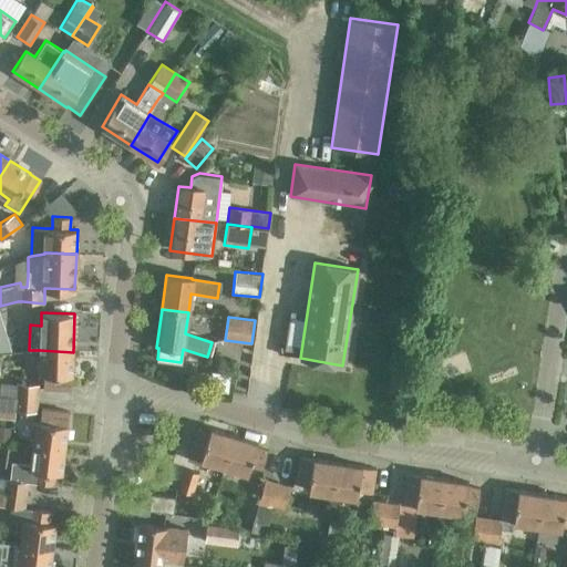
[(72,389),(72,375),(73,352),(40,350),(39,374),(43,374),(43,388),(72,389)]
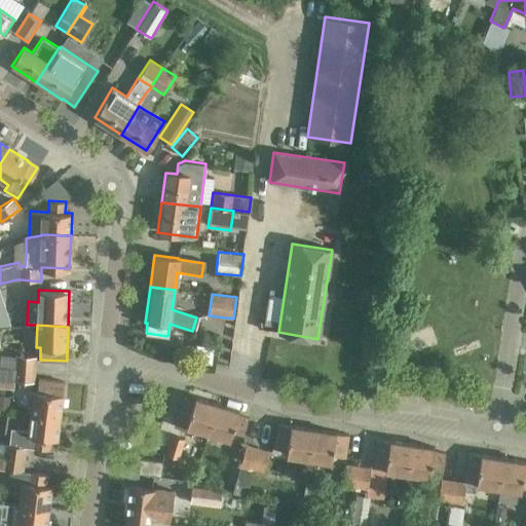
[(14,367),(36,369),(37,357),(14,354),(14,357),(0,355),(0,366),(14,368),(14,367)]
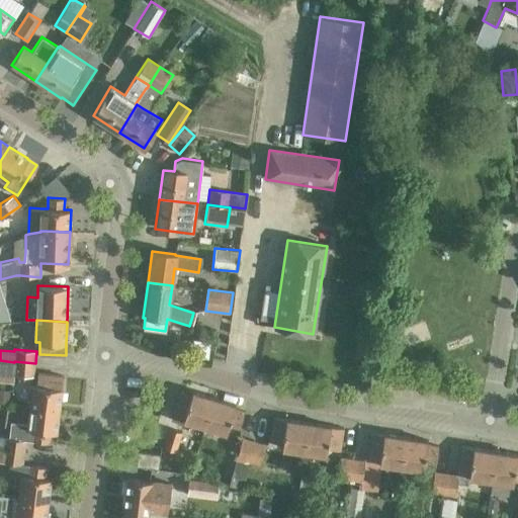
[(14,362),(0,360),(0,361),(13,363),(12,375),(34,377),(35,363),(14,361),(14,362)]
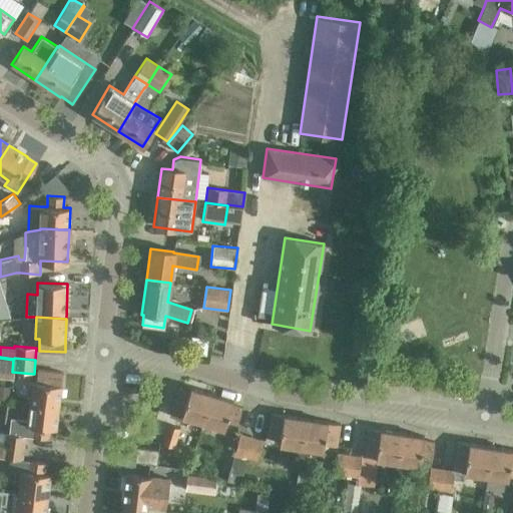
[(62,383),(63,372),(37,369),(36,380),(33,380),(30,402),(59,406),(62,383)]
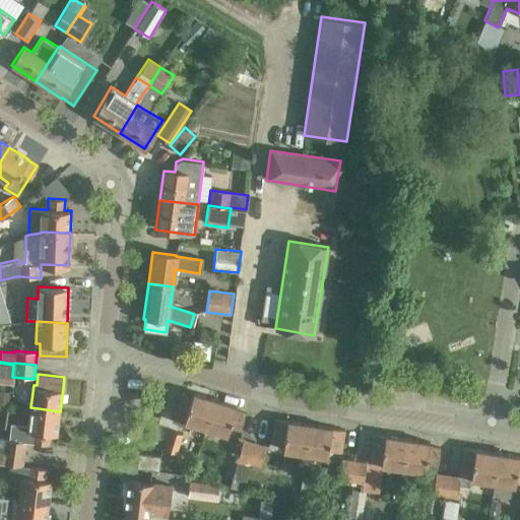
[(182,393),(178,410),(175,419),(207,429),(215,399),(194,393),(194,396),(182,393)]
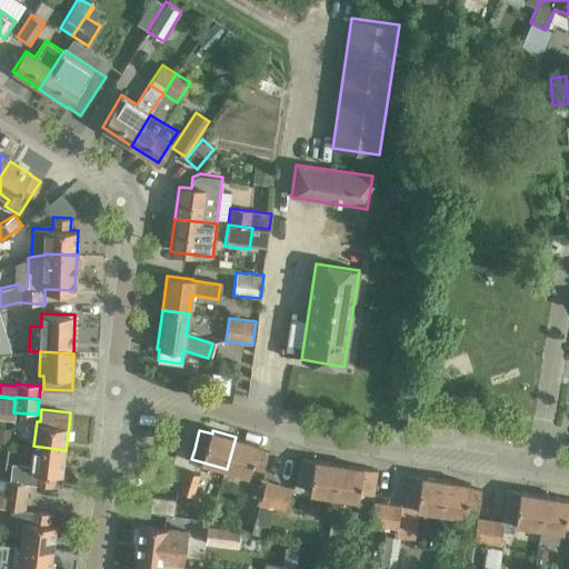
[(269,451),(258,448),(259,443),(236,437),(227,469),(250,476),(252,468),(263,471),(269,451)]
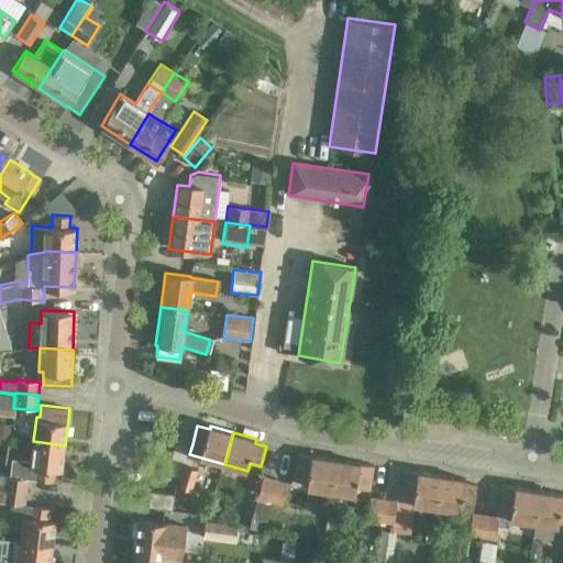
[(0,487),(28,492),(29,477),(54,481),(55,468),(62,470),(65,445),(33,441),(31,460),(13,457),(11,475),(0,473),(0,487)]
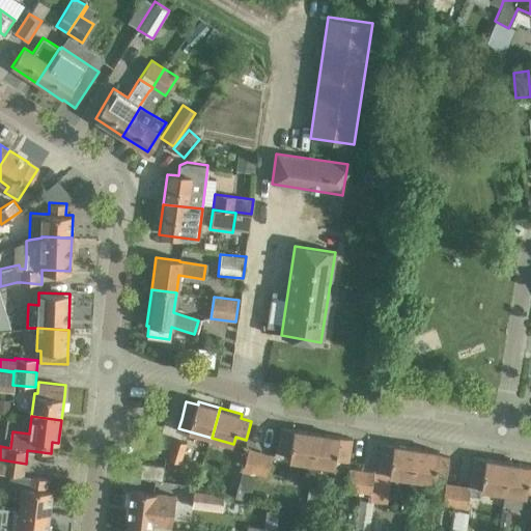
[(313,464),(317,434),(295,430),(280,428),(277,449),(291,451),(290,460),(313,464)]
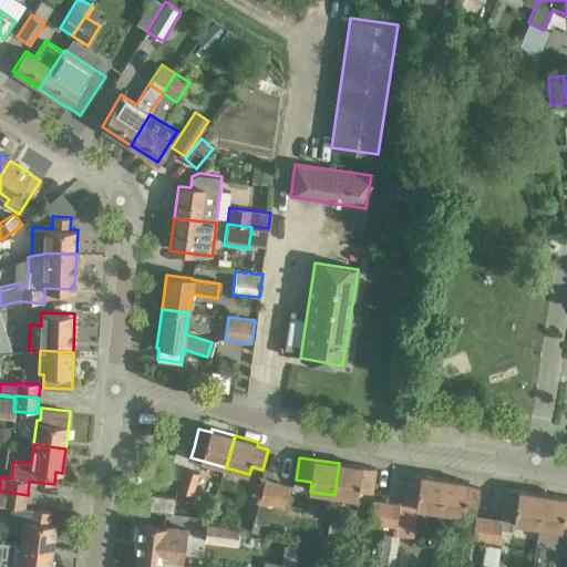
[(377,468),(339,463),(334,495),(358,498),(359,491),(373,492),(377,468)]
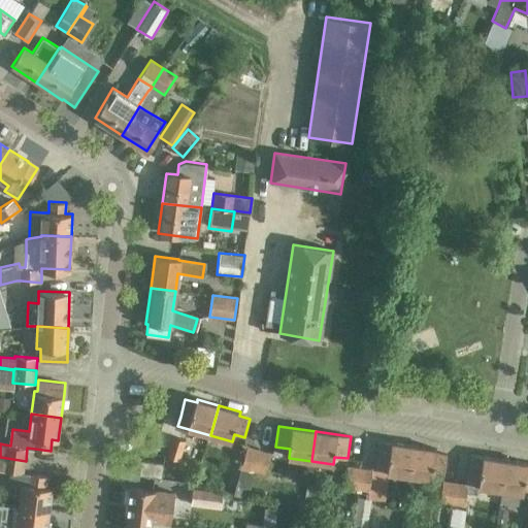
[(171,435),(166,456),(179,460),(186,439),(171,435)]
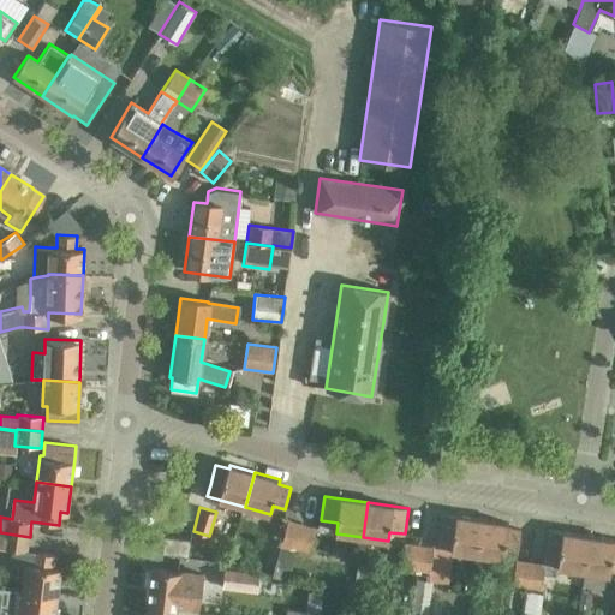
[(418,544),(415,569),(429,572),(428,579),(448,583),(453,550),(476,554),(482,519),(440,513),(436,538),(434,538),(433,547),(418,544)]
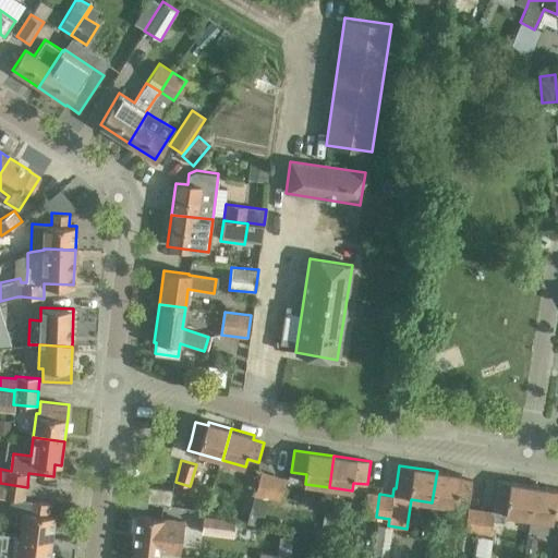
[(267,497),(274,474),(261,471),(254,493),(267,497)]
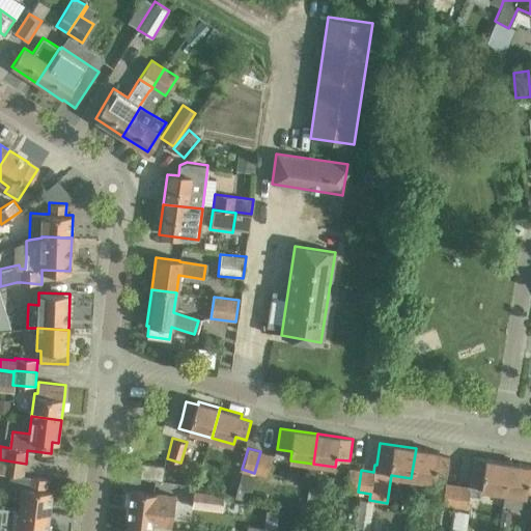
[(445,483),(445,482),(446,475),(447,476),(450,456),(439,455),(439,452),(416,448),(411,478),(445,483)]
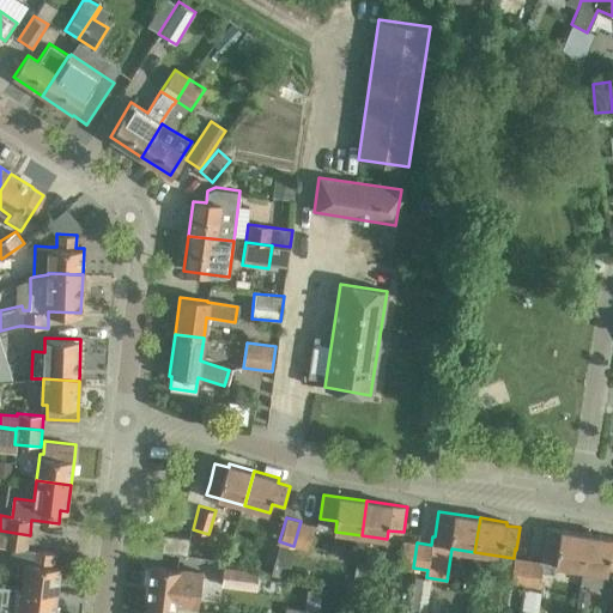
[(301,521),(293,546),(307,550),(315,526),(301,521)]
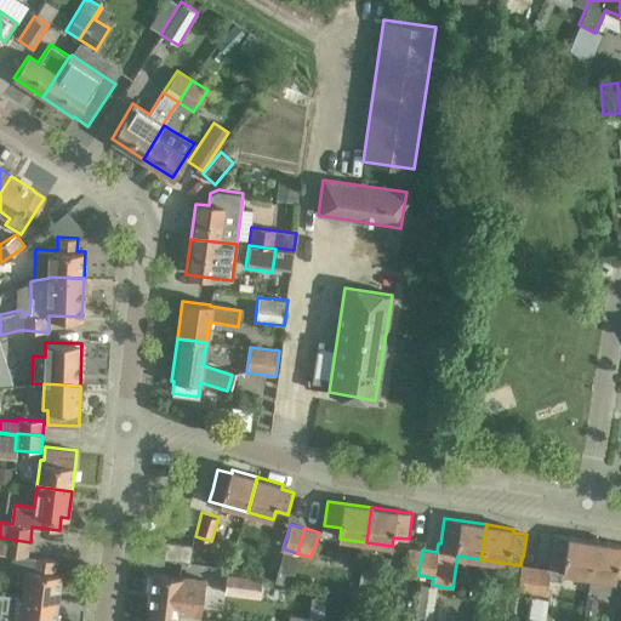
[(551,565),(550,569),(548,580),(560,581),(563,567),(564,567),(563,573),(588,576),(594,541),(552,534),(547,564),(551,565)]
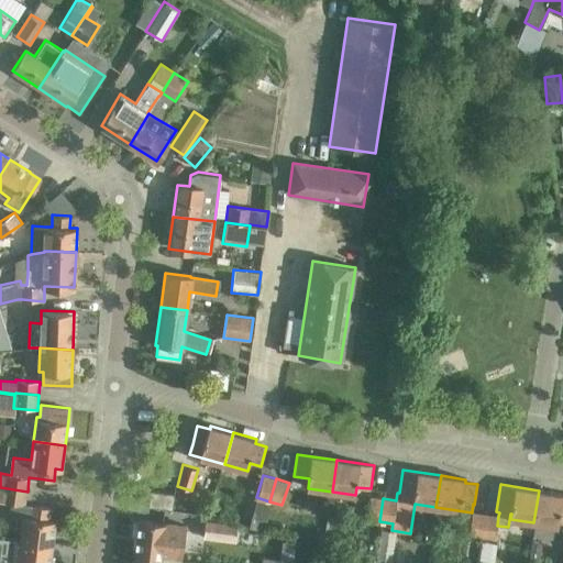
[(28,492),(0,487),(0,500),(12,501),(10,517),(23,518),(21,534),(54,539),(56,519),(50,518),(51,507),(25,504),(28,492)]
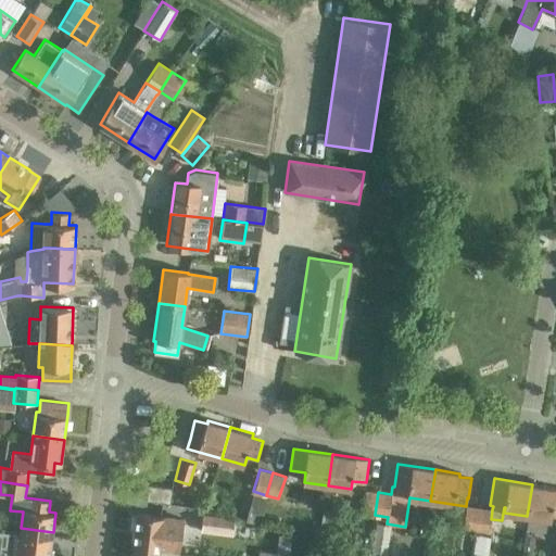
[(148,500),(172,502),(174,487),(150,483),(148,500)]
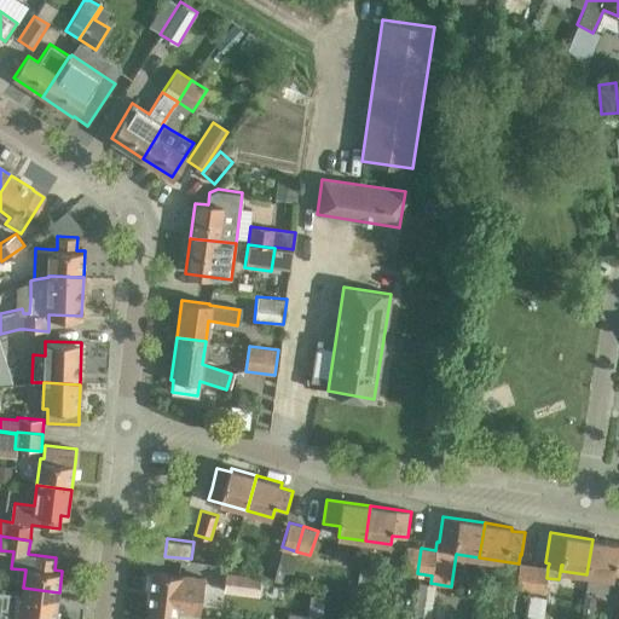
[(618,543),(593,539),(586,574),(614,579),(615,573),(618,573),(618,543)]
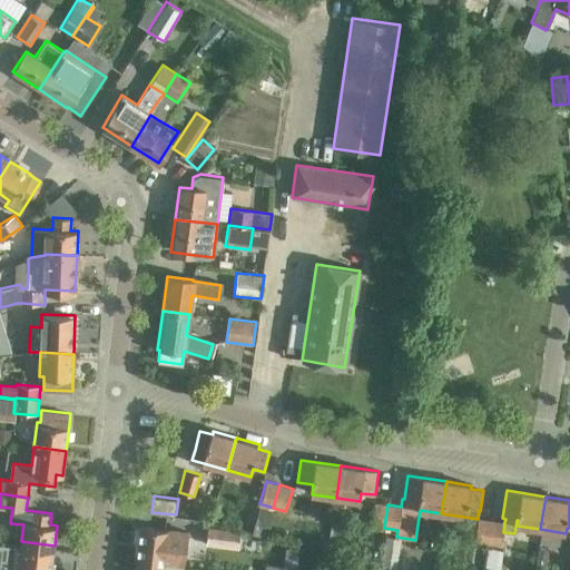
[(384,528),(387,504),(375,502),(371,526),(384,528)]
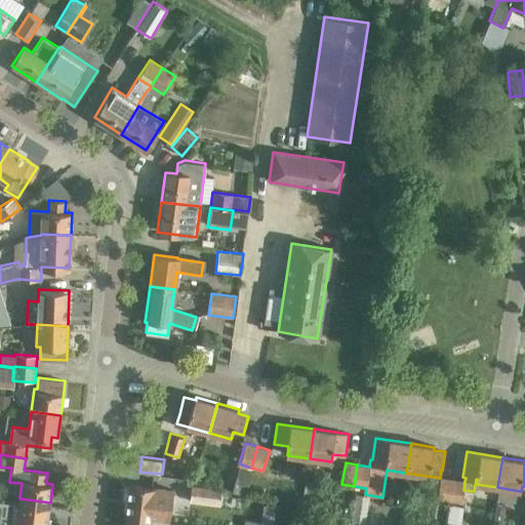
[(226,463),(219,487),(245,494),(251,470),(238,467),(226,463)]
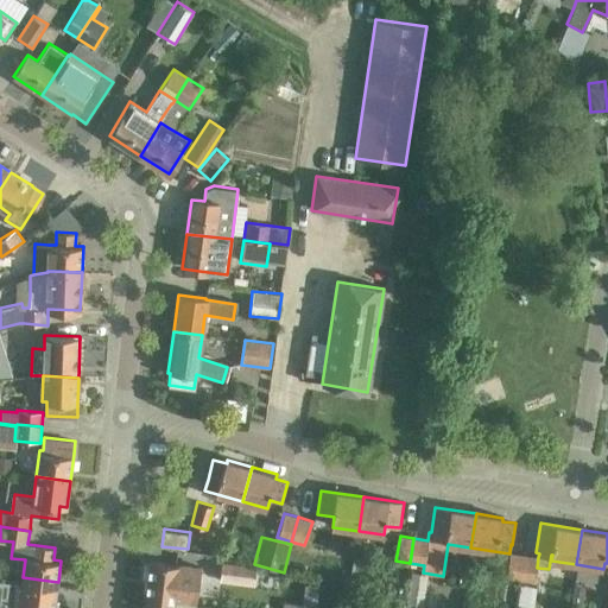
[(510,552),(510,553),(501,602),(515,605),(523,555),(510,552)]
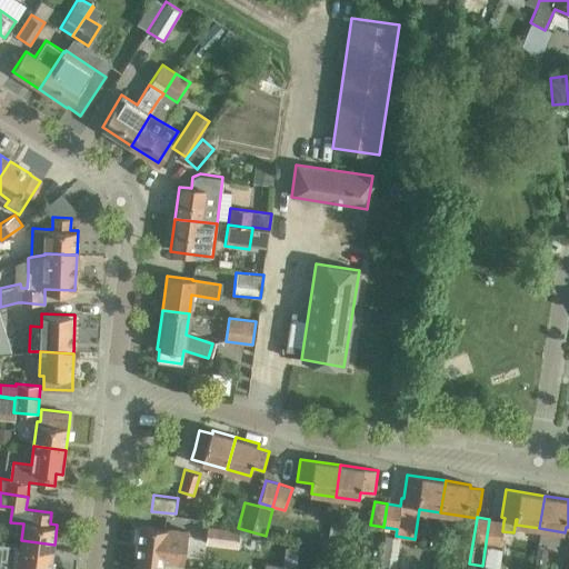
[(502,531),(503,521),(489,519),(482,566),(499,568),(502,549),(499,548),(499,545),(500,545),(502,531)]
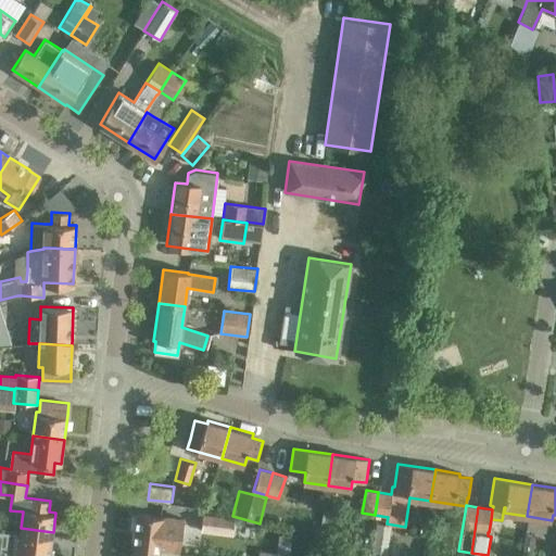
[(138,514),(138,517),(133,516),(131,529),(137,529),(134,550),(160,553),(162,539),(180,541),(182,519),(164,517),(138,514)]
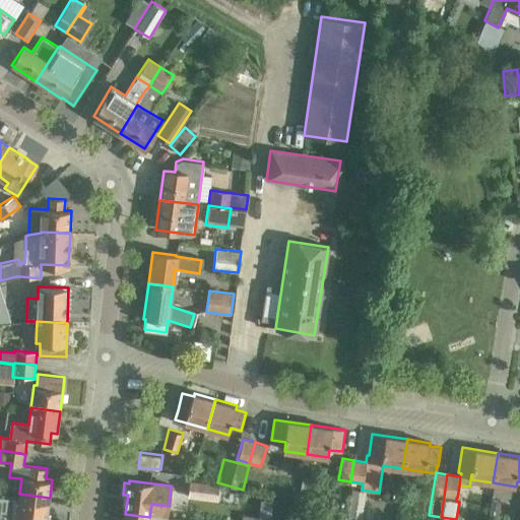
[(190,480),(188,498),(217,502),(219,484),(190,480)]
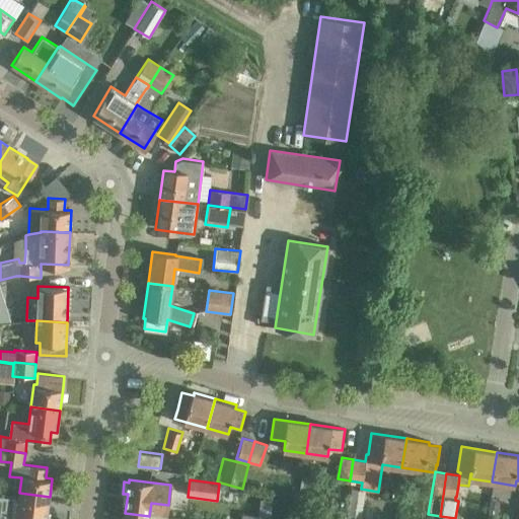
[(351,488),(346,518),(356,518),(357,516),(361,516),(365,490),(351,488)]
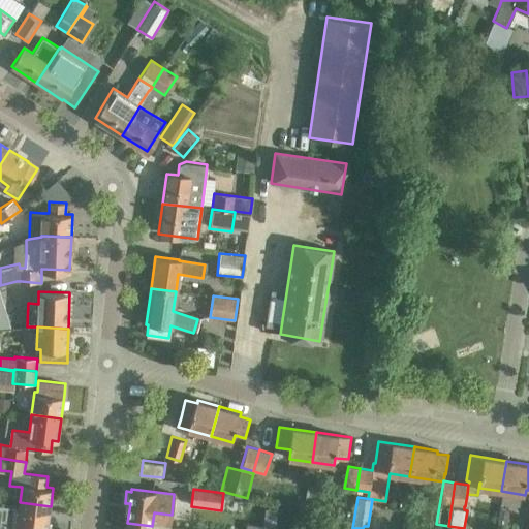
[(47,528),(51,506),(20,502),(17,528),(47,528)]
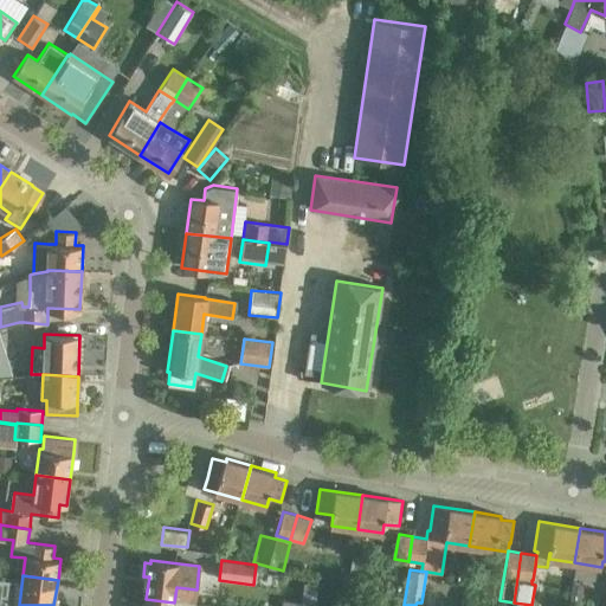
[(461,603),(462,581),(431,579),(430,601),(461,603)]
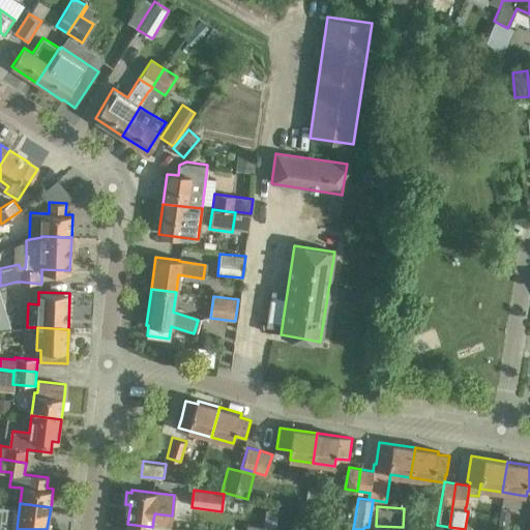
[(248,521),(246,529),(273,529),(276,509),(261,507),(260,522),(248,521)]
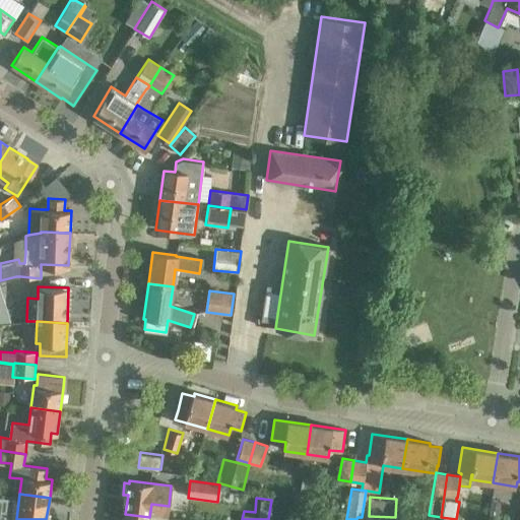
[(491,501),(486,519),(497,519),(500,502),(491,501)]
